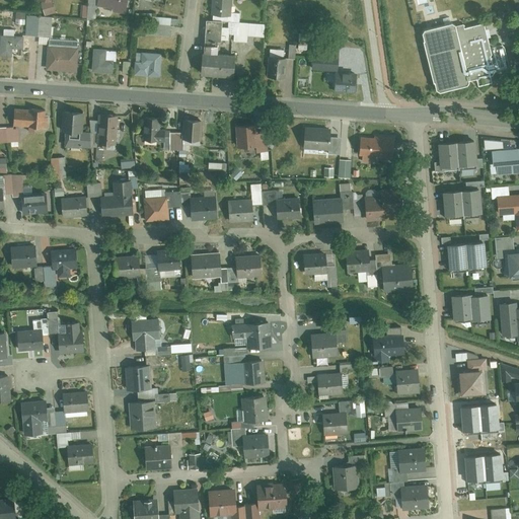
[(40,0),(40,2),(42,2),(46,16),(55,13),(52,3),(55,3),(55,0),(40,0)]
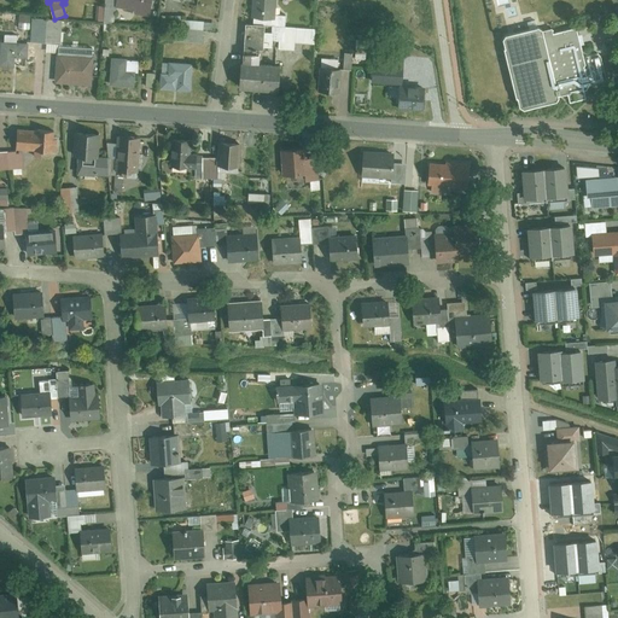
[(105,0),(103,25),(112,27),(115,0),(105,0)]
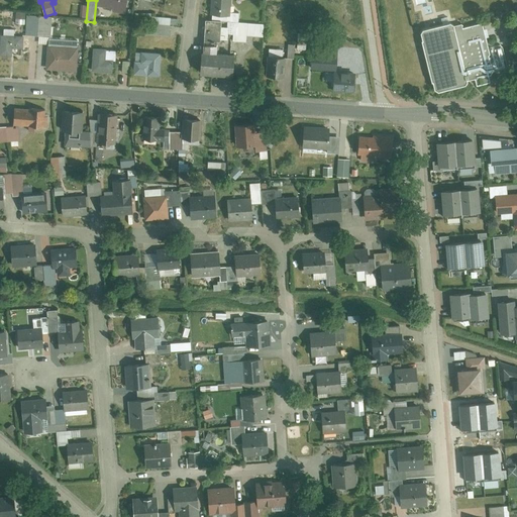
[(97,0),(97,8),(126,12),(127,0),(97,0)]
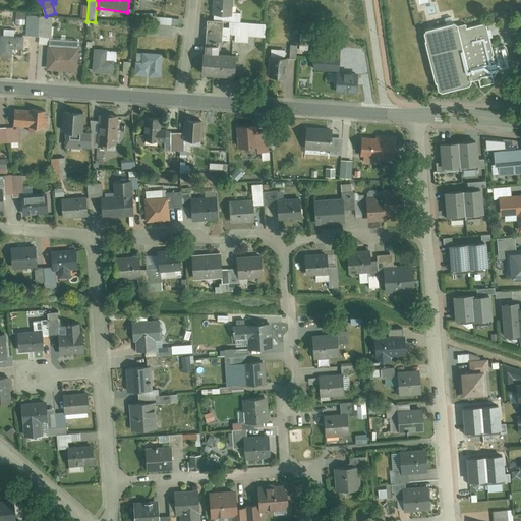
[(215,0),(214,21),(233,23),(234,0),(215,0)]
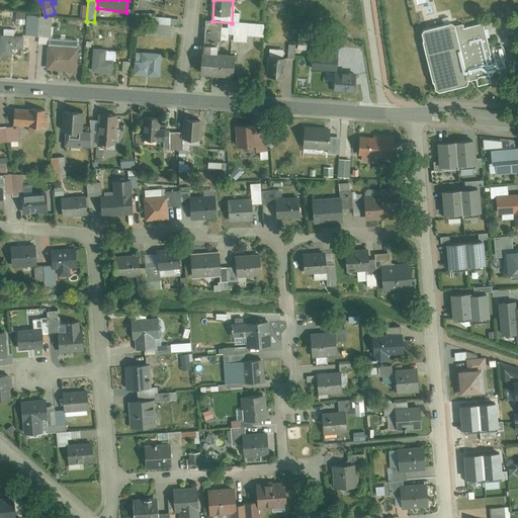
[(151,14),(136,14),(135,22),(150,22),(151,14)]
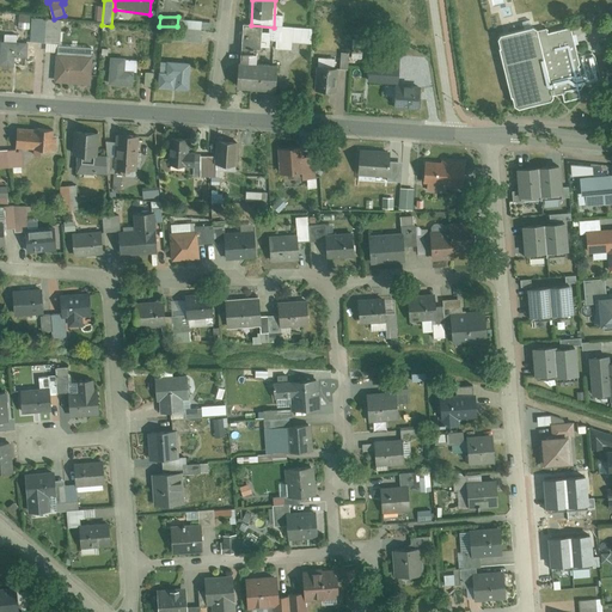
[(181,20),(179,29),(203,31),(203,22),(181,20)]
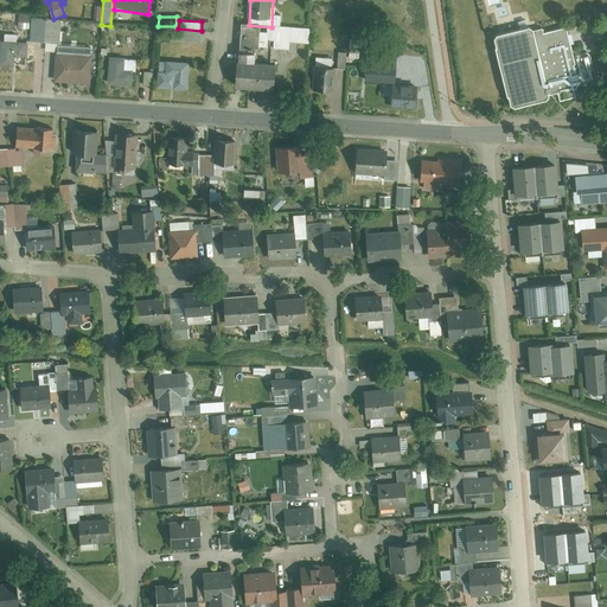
[(58,53),(56,82),(90,84),(93,49),(62,46),(63,24),(48,23),(45,52),(58,53)]
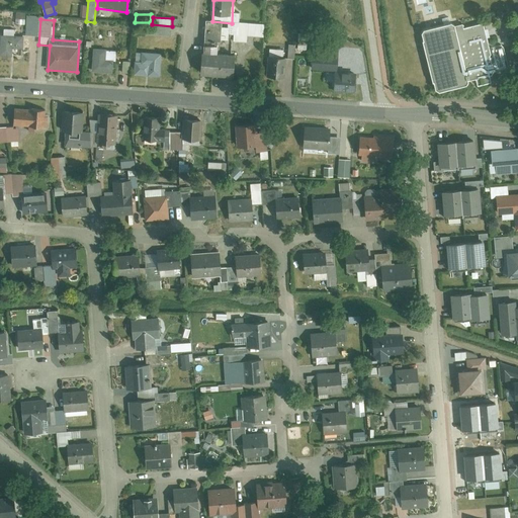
[(206,21),(201,73),(223,75),(238,76),(241,41),(249,42),(250,35),(265,36),(266,26),(206,21)]
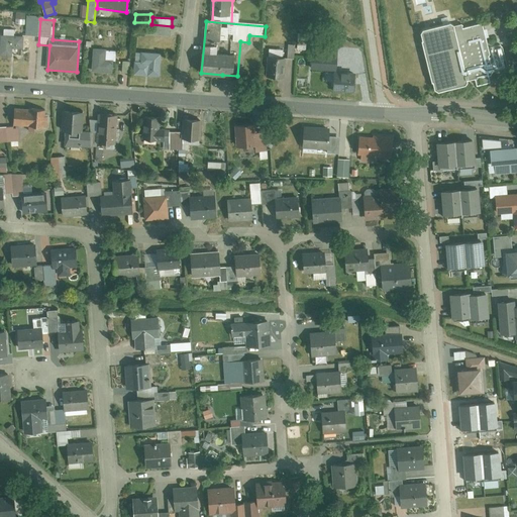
[(453,22),(419,29),(433,92),(468,85),(467,82),(494,75),(483,23),(461,28),(460,24),(454,25),(453,22)]
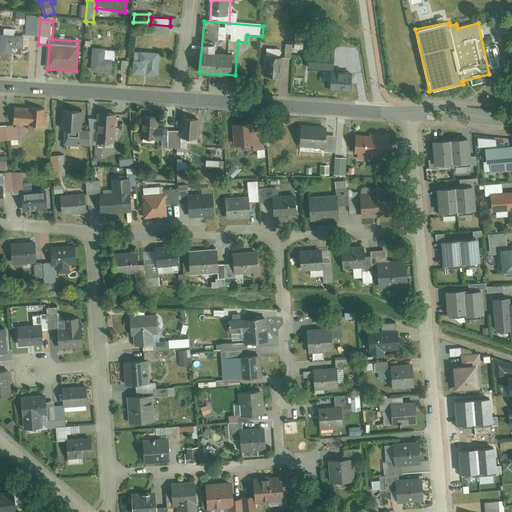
[(150,24),(149,36),(169,38),(170,26),(150,24)]
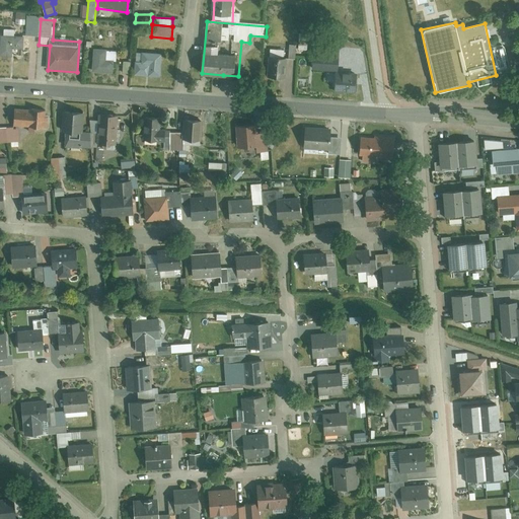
[(15,29),(4,28),(2,56),(22,57),(23,39),(14,38),(15,29)]
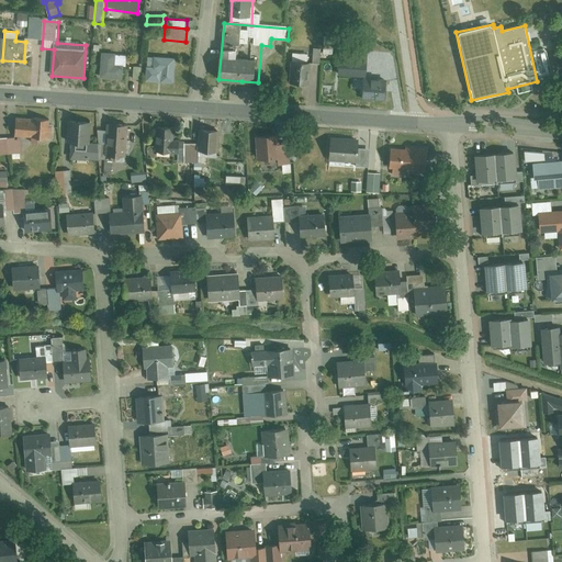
[(293,60),(291,85),(310,86),(312,64),(321,64),(323,42),(312,41),(310,63),(293,60)]
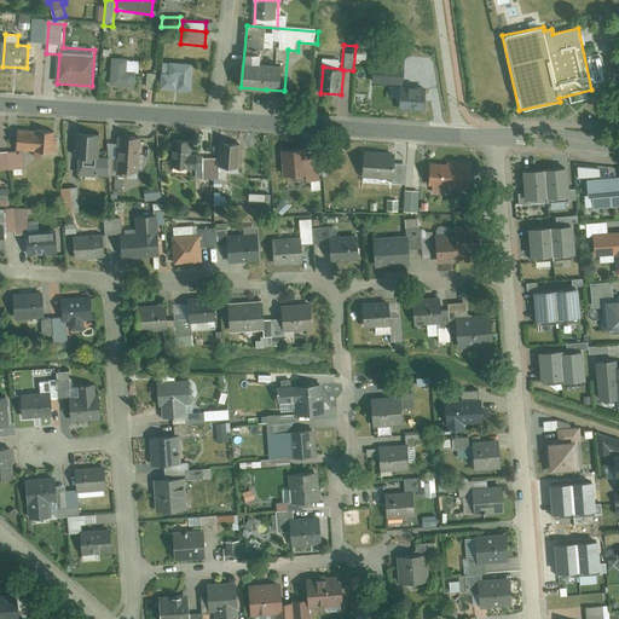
[(113,59),(110,86),(137,87),(139,62),(113,59)]
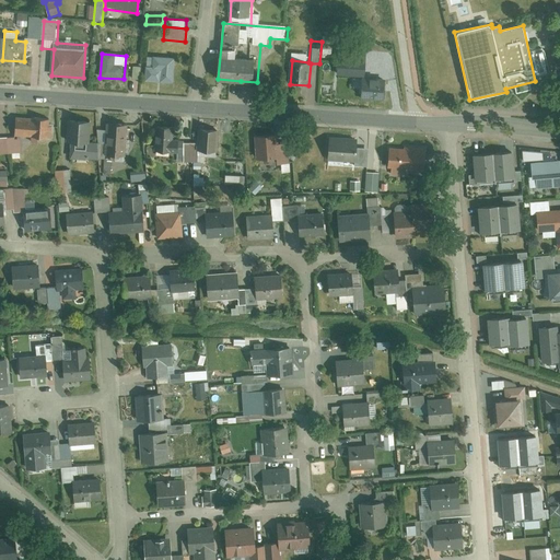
[(147,56),(146,82),(173,84),(175,58),(147,56)]
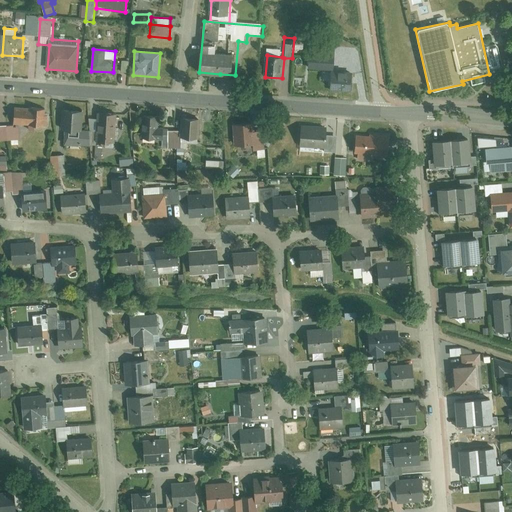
[(332,91),(349,91),(350,67),(334,67),(335,55),(325,55),(324,72),(332,72),(332,91)]
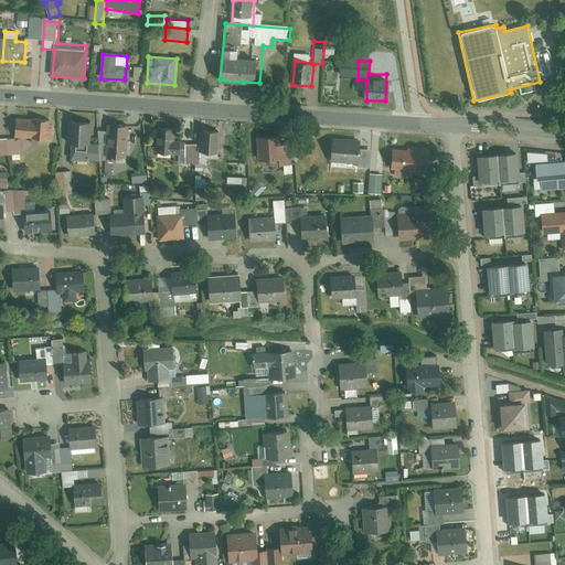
[(135,70),(134,82),(142,83),(144,71),(135,70)]
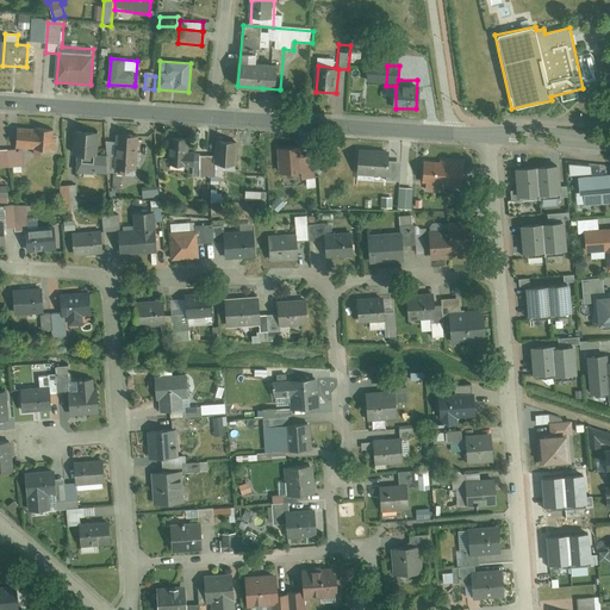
[(54,149),(56,128),(19,125),(18,147),(54,149)]
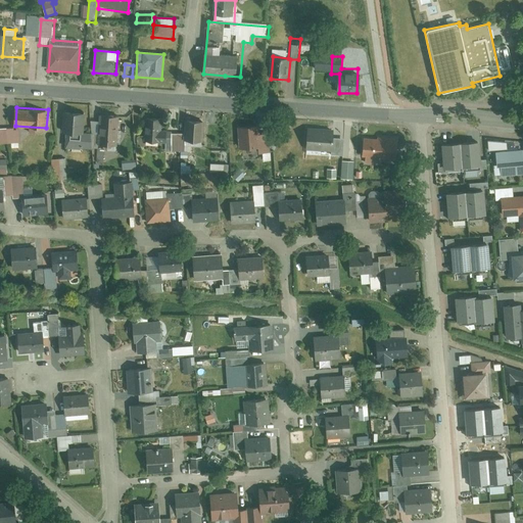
[(85,113),(66,113),(65,146),(92,147),(93,132),(84,132),(85,113)]
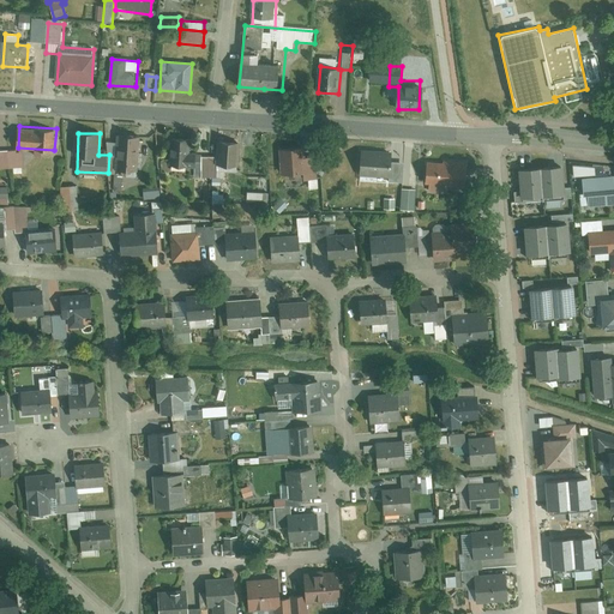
[(140,137),(119,137),(118,172),(140,173),(140,137)]
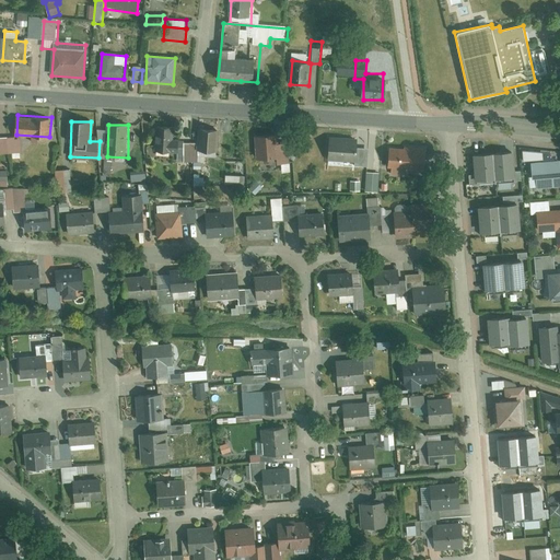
[(172,153),(173,126),(154,125),(153,152),(172,153)]
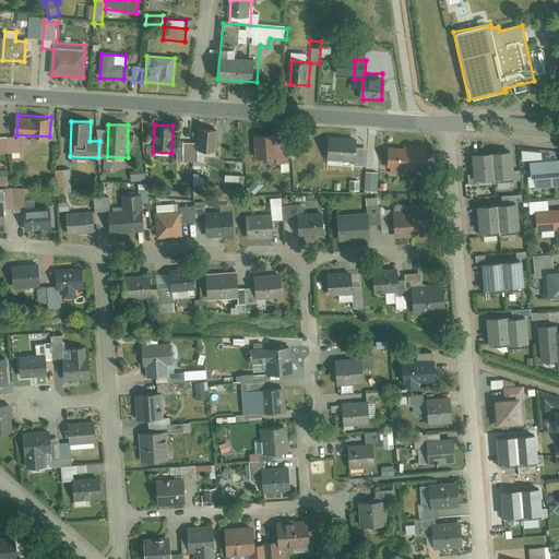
[(215,152),(216,128),(199,127),(198,141),(183,141),(182,161),(198,162),(199,152),(215,152)]
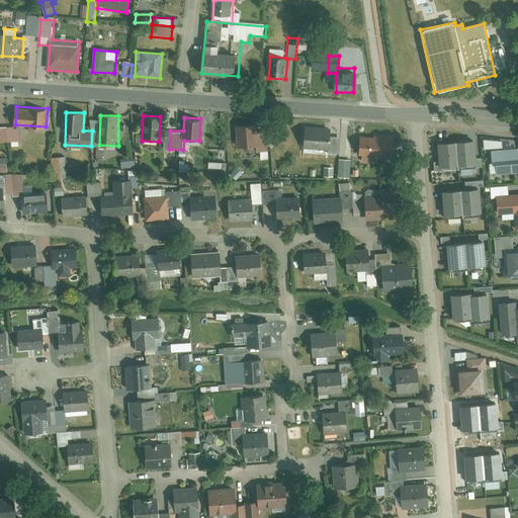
[(265,120),(234,123),(237,147),(255,145),(256,150),(268,149),(265,120)]
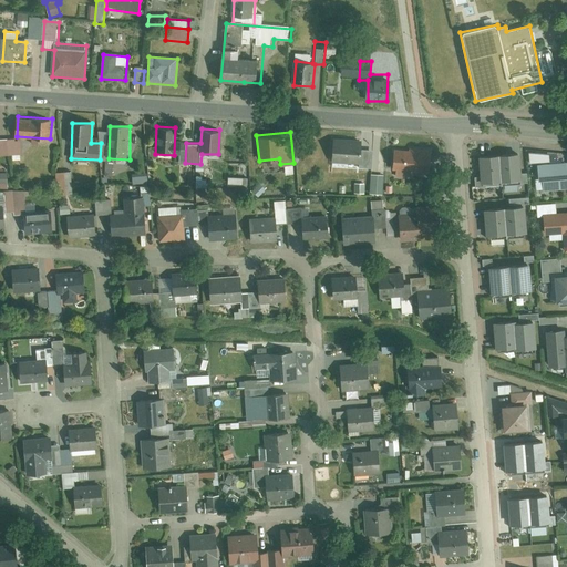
[(22,138),(0,138),(0,153),(0,155),(22,154),(22,138)]
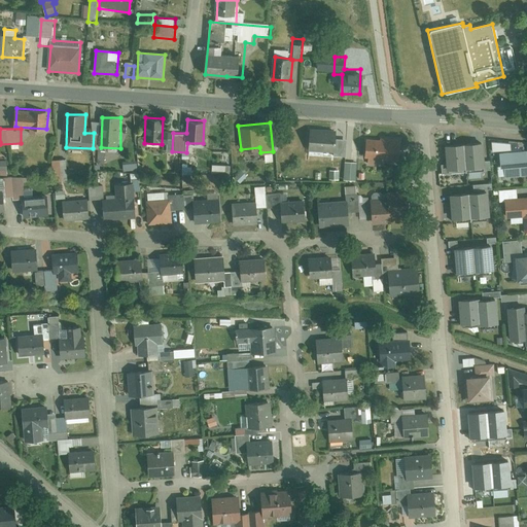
[(337,131),(308,129),(306,156),(345,160),(346,139),(336,138),(337,131)]
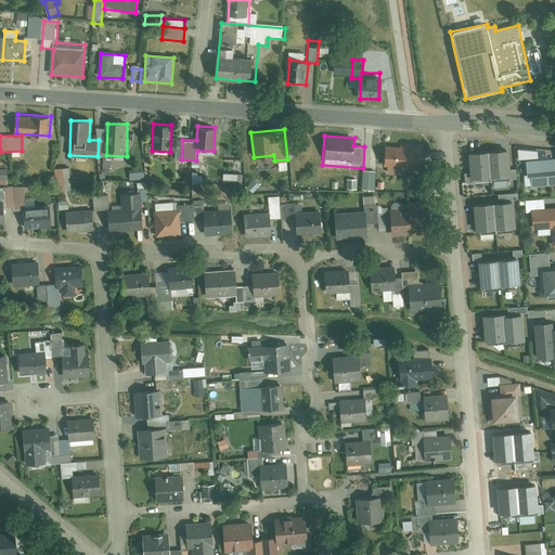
[(423,146),(384,145),(383,165),(391,166),(388,176),(409,177),(409,170),(421,171),(423,146)]
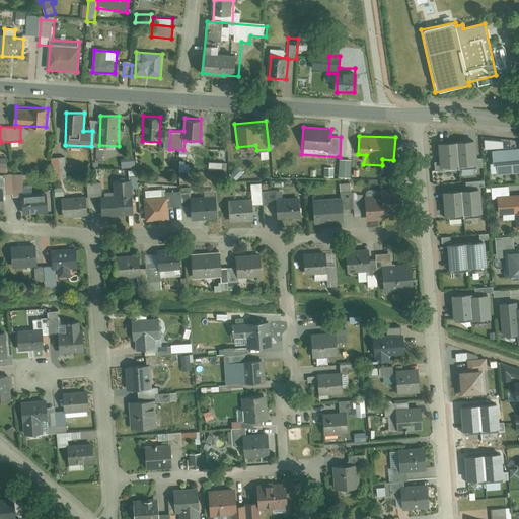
[(503,142),(484,142),(484,151),(503,150),(503,142)]
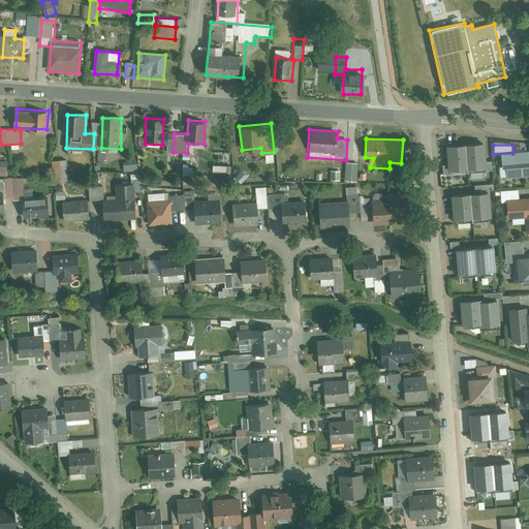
[(484,146),(464,148),(466,174),(491,172),(491,162),(485,163),(484,146)]
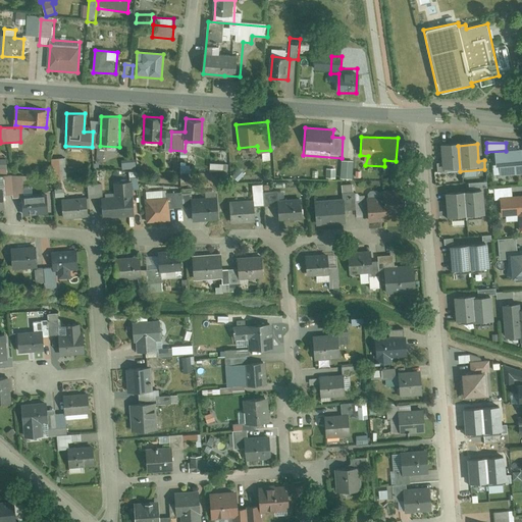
[(458,146),(440,147),(442,172),(446,172),(460,171),(458,146)]
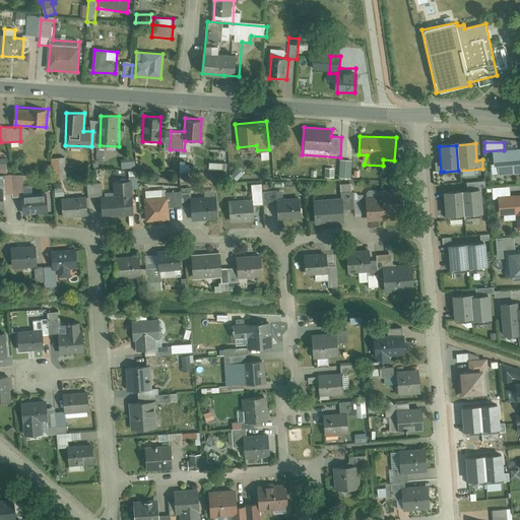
[(519,151),(490,153),(490,164),(493,164),(493,168),(497,167),(497,177),(519,175),(519,161),(519,151)]
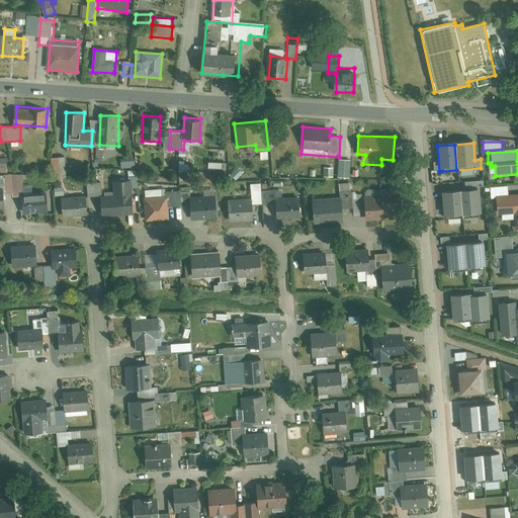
[(65,155),(52,156),(53,177),(67,176),(65,155)]
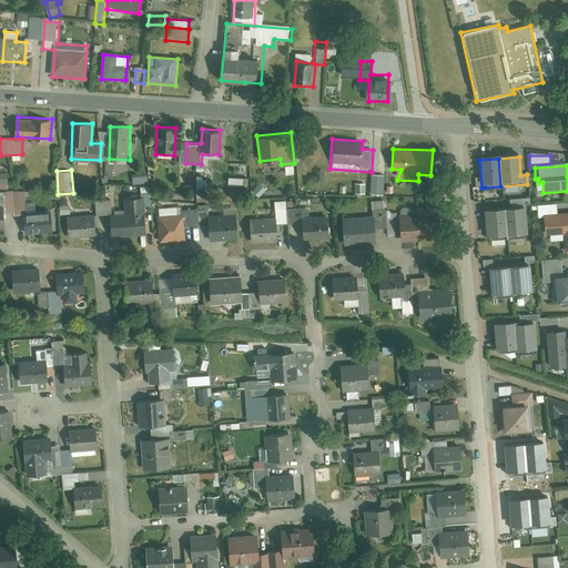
[(128,217),(112,217),(113,239),(148,236),(145,198),(127,199),(128,217)]
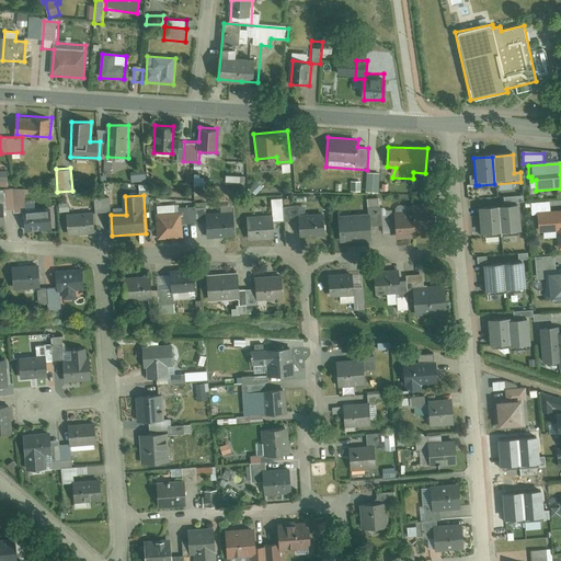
[(109,197),(95,199),(96,213),(110,210),(109,197)]
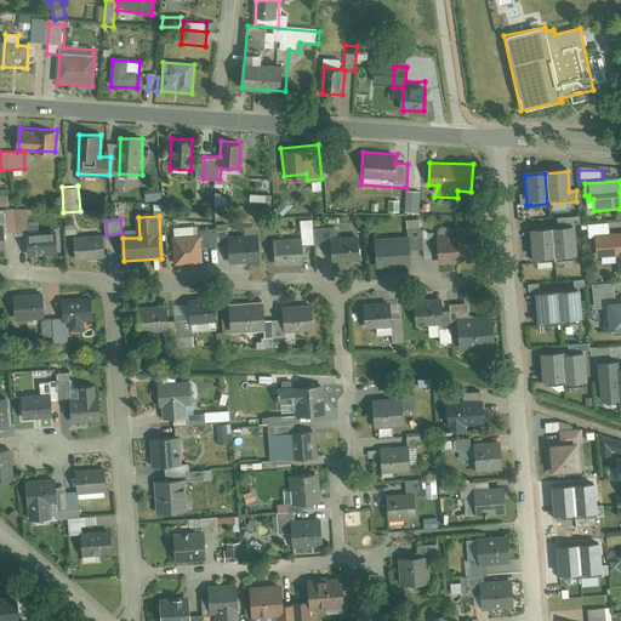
[(541,220),(518,222),(518,231),(541,228),(541,220)]
